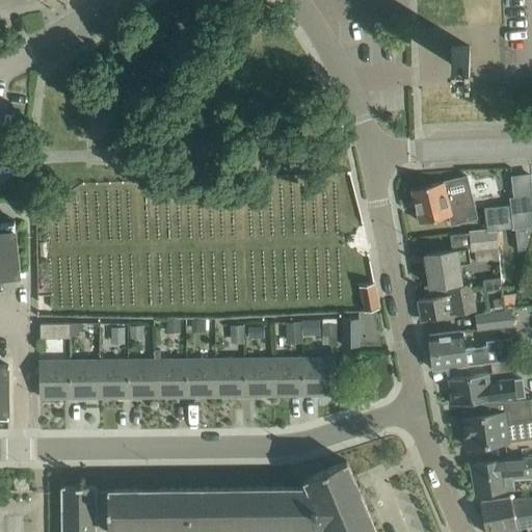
[(452,65),(470,64),(470,46),(451,47),(452,65)]
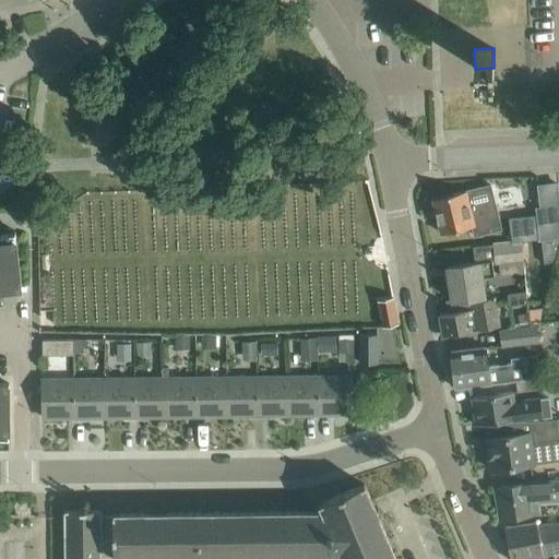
[(499,228),(488,186),(432,199),(441,234),(471,226),(473,235),(499,228)]
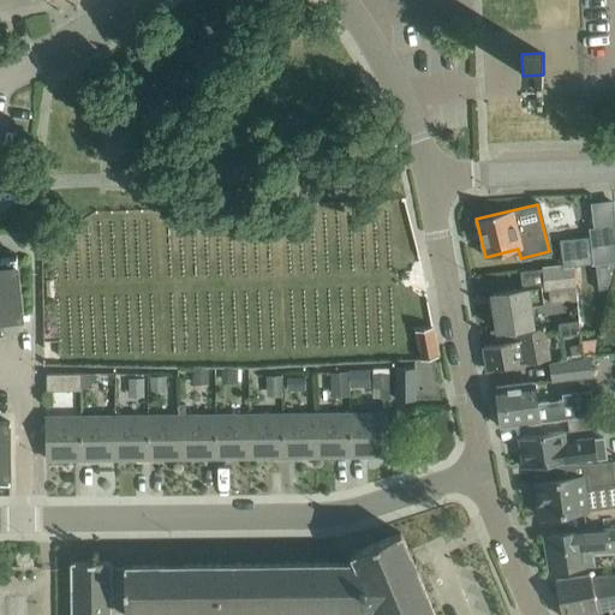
[(614,224),(593,227),(589,228),(592,260),(593,264),(614,262),(614,224)]
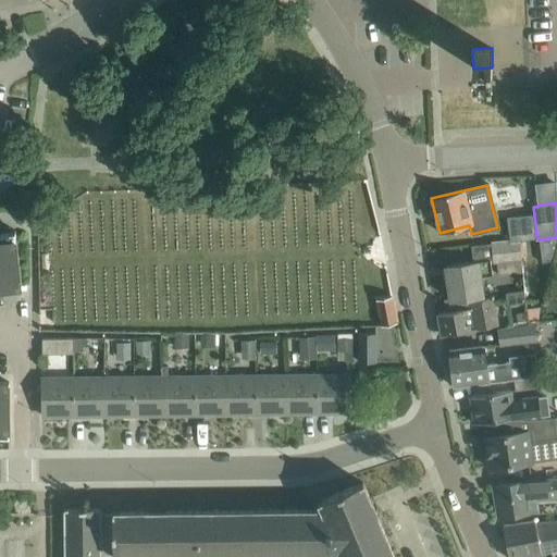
[(537,239),(536,235),(534,213),(507,217),(510,242),(520,243),(520,242),(537,239)]
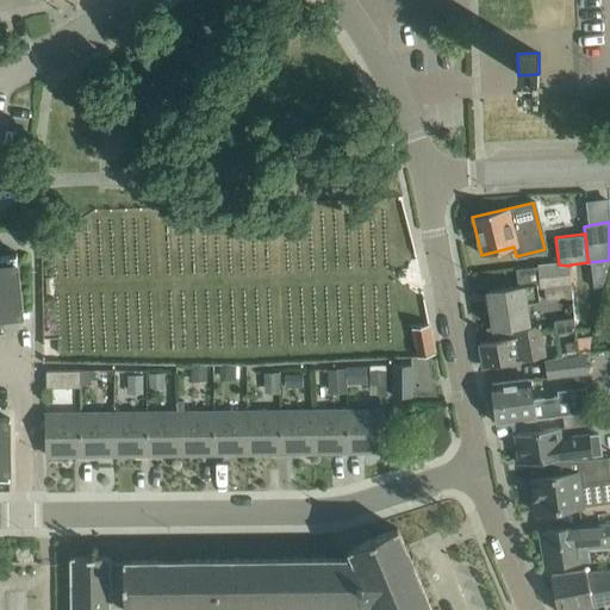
[(0,477),(10,478),(10,418),(0,418),(0,306),(1,313),(23,311),(17,253),(0,254),(0,477)]
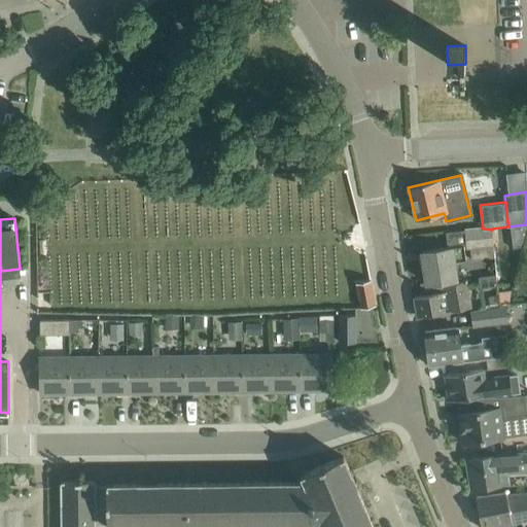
[(448,247),(422,251),(427,283),(457,279),(455,261),(466,259),(464,249),(467,249),(470,249),(471,259),(494,257),(492,230),(483,229),(446,233),(448,247)]
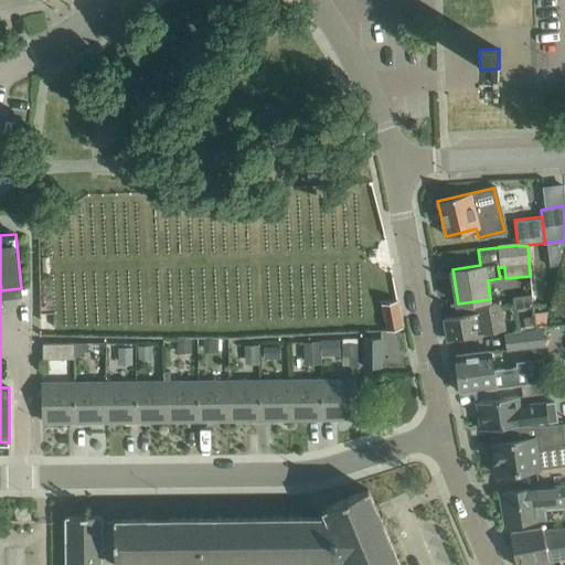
[(514,311),(532,309),(531,296),(513,298),(514,311)]
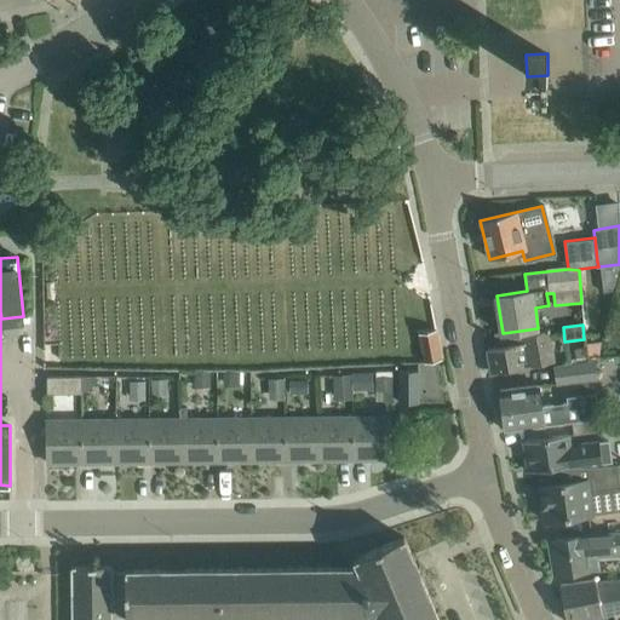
[(436,328),(432,329),(419,332),(425,362),(442,360),(436,328)]
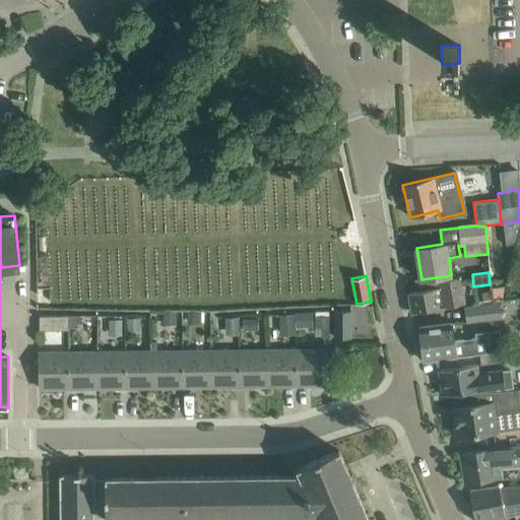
[(438,287),(408,293),(412,312),(464,302),(459,277),(437,281),(438,287)]
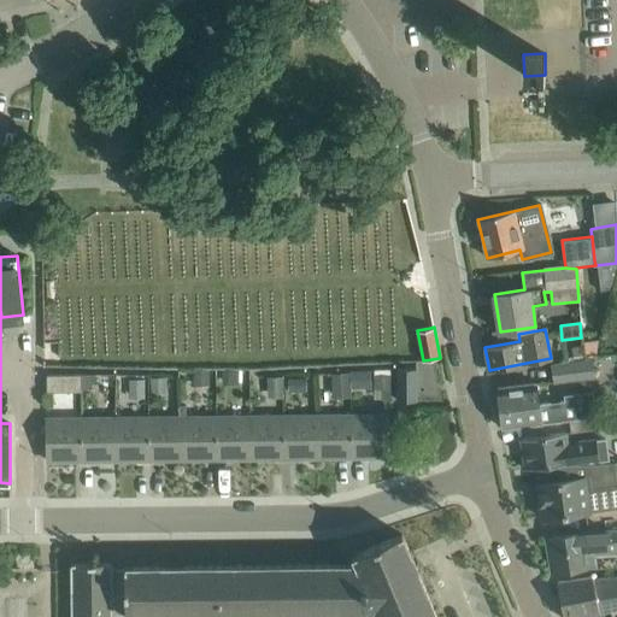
[(573,357),(585,356),(582,345),(571,346),(573,357)]
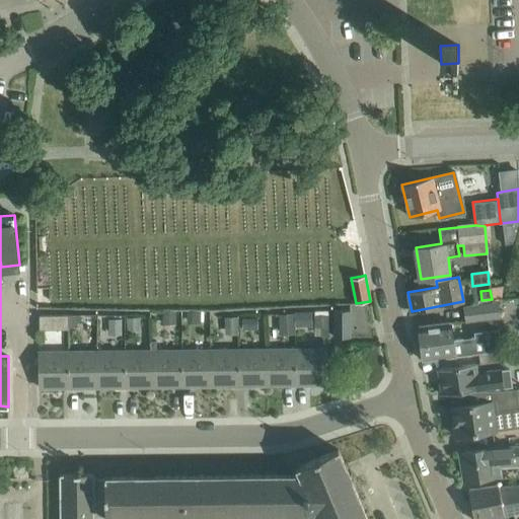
[(466,321),(499,317),(497,303),(464,307),(466,321)]
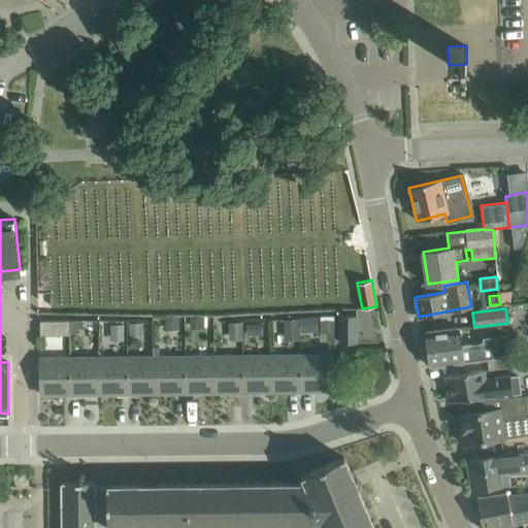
[(340,316),(340,342),(356,342),(356,316),(340,316)]
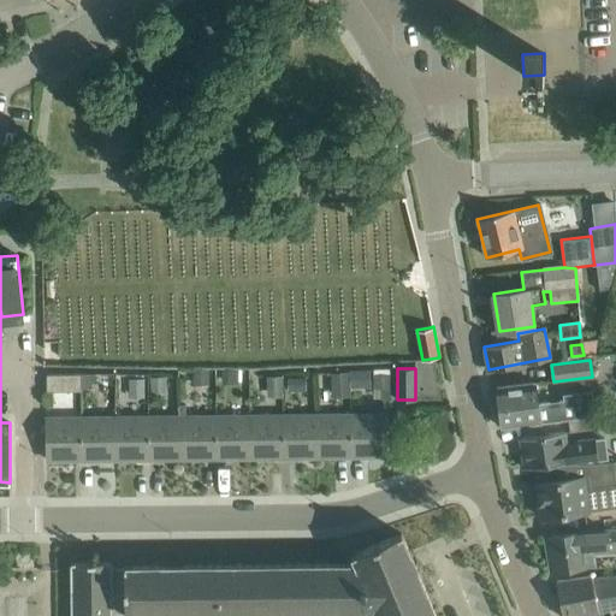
[(82,374),(70,374),(46,374),(46,391),(49,391),(49,406),(80,406),(80,390),(82,391),(82,374)]
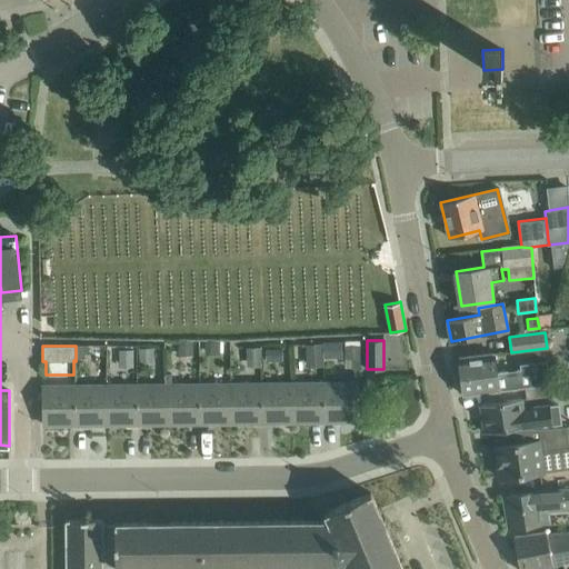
[(493,353),(459,358),(463,395),(525,387),(547,385),(550,385),(547,359),(520,362),(521,370),(497,373),(493,353)]
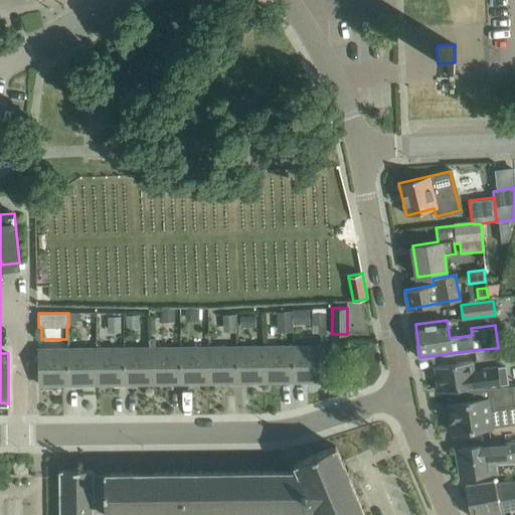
[(322,346),(302,346),(293,347),(294,379),(304,379),(304,381),(322,381),(322,346)]
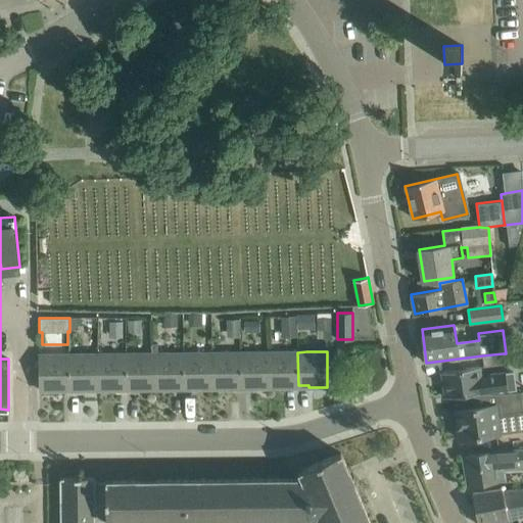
[(241,385),(240,352),(211,353),(212,388),(230,388),(230,386),(241,385)]
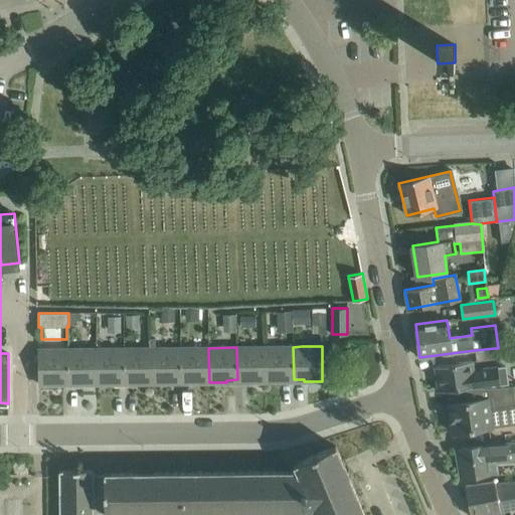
[(266,382),(265,347),(236,347),(237,379),(248,379),(248,382),(266,382)]
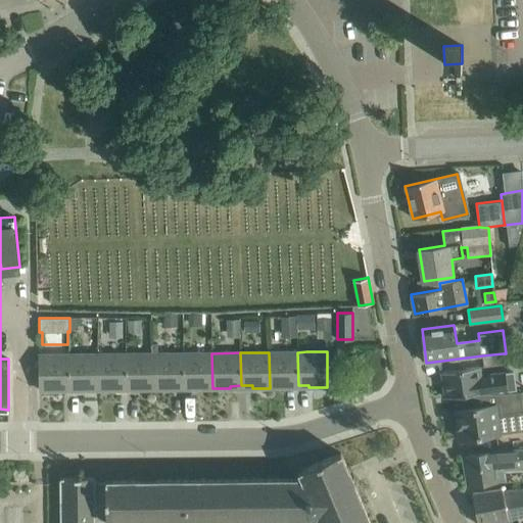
[(298,385),(297,352),(269,352),(270,388),(287,388),(287,385),(298,385)]
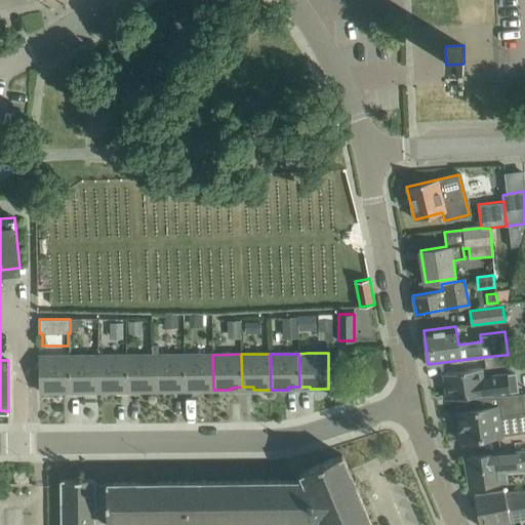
[(127,389),(126,355),(97,356),(98,392),(116,391),(116,389),(127,389)]
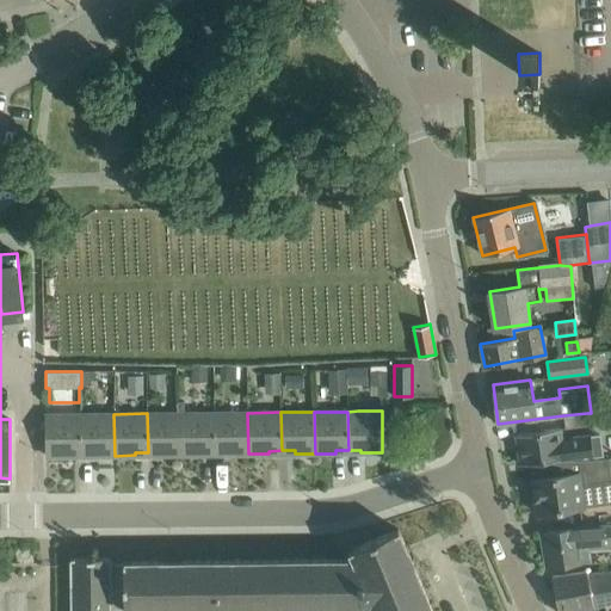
[(181,455),(180,413),(147,413),(148,452),(161,452),(161,455),(181,455)]
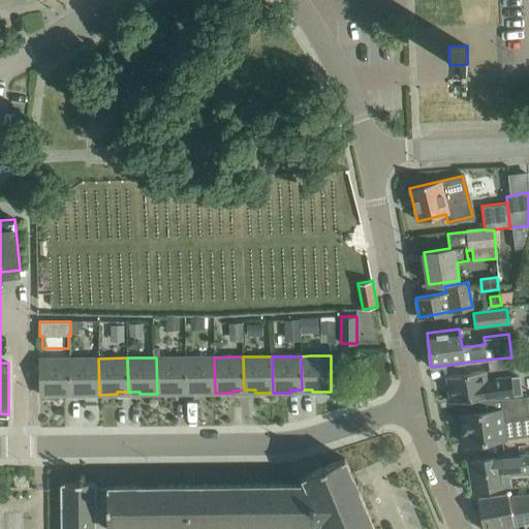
[(186,391),(185,358),(156,358),(157,394),(175,394),(175,391),(186,391)]
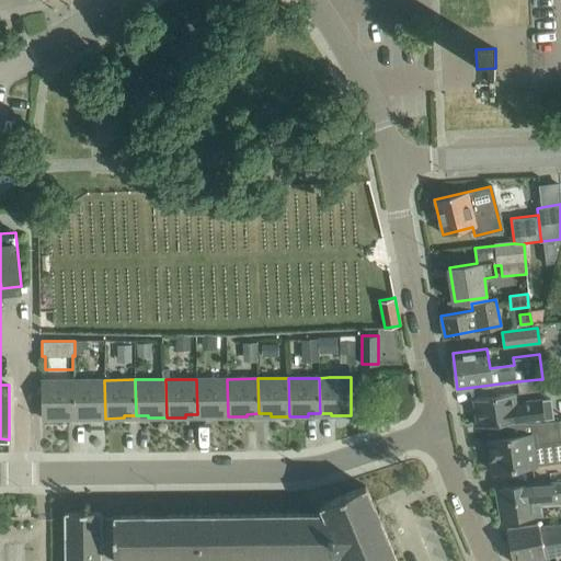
[(228,416),(227,379),(196,379),(197,414),(209,414),(209,418),(228,416)]
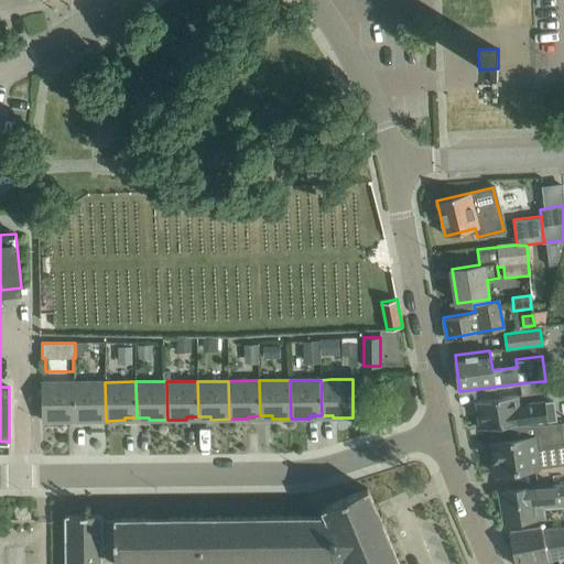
[(43,382),(43,421),(63,421),(63,418),(75,418),(74,382),(43,382)]
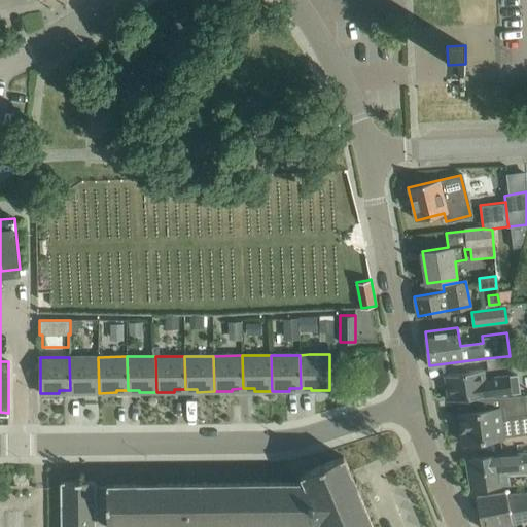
[(99,393),(98,357),(69,357),(70,390),(81,390),(81,393),(99,393)]
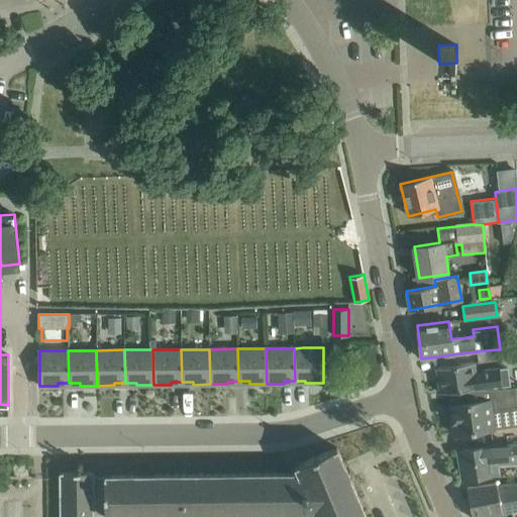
[(455,365),(435,368),(439,393),(449,392),(466,390),(484,389),(484,388),(502,385),(510,384),(508,367),(478,370),(477,362),(455,365)]
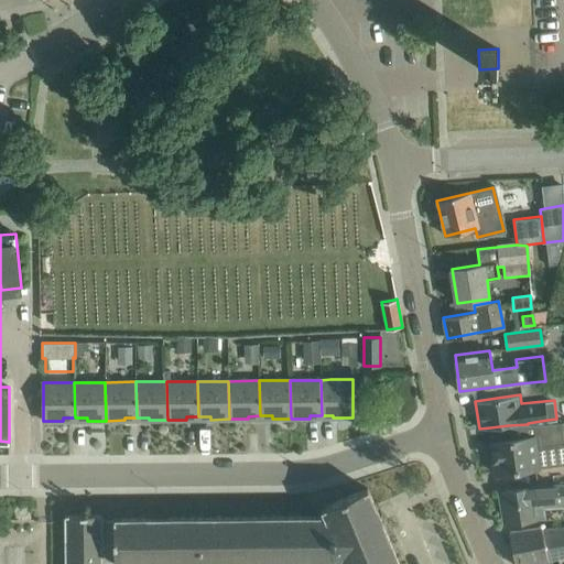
[(528,424),(508,425),(490,427),(492,442),(491,442),(494,459),(491,459),(492,472),(495,470),(496,474),(539,468),(535,448),(563,444),(563,438),(562,423),(528,424)]
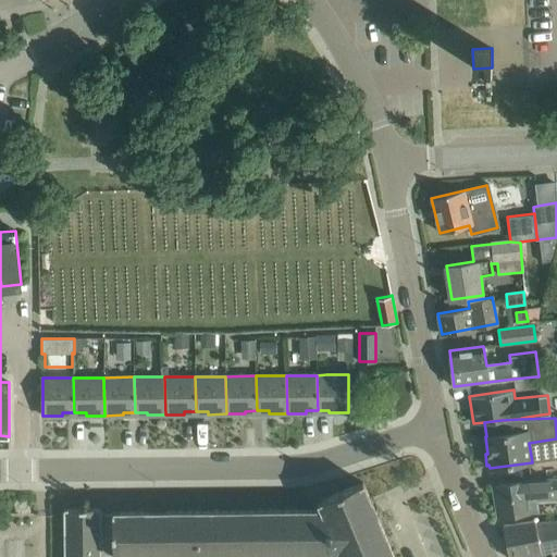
[(556,478),(534,480),(493,486),(497,517),(533,510),(531,496),(556,494),(556,478)]
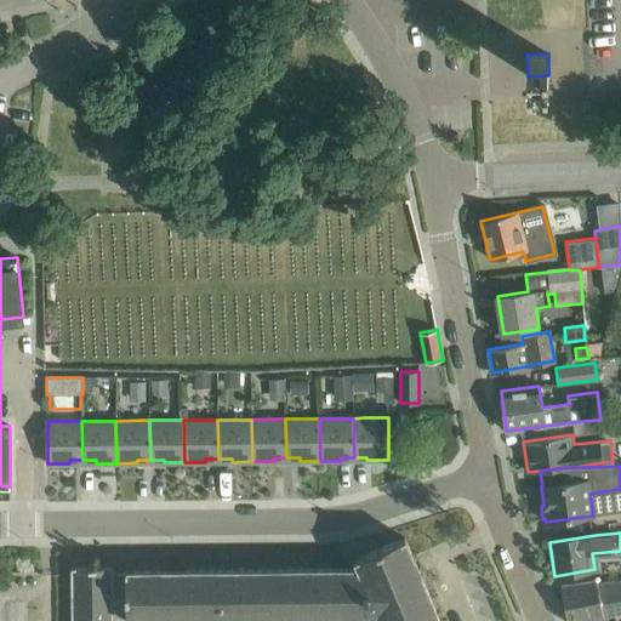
[(125,619),(353,616),(354,620),(438,620),(404,537),(355,558),(359,569),(125,571),(125,574),(110,574),(110,567),(73,567),(73,620),(110,620),(110,616),(125,616),(125,619)]
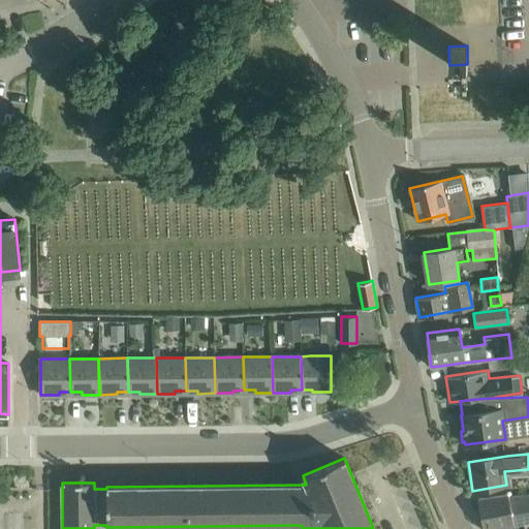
[(477,499),(483,528),(495,528),(528,522),(528,495),(508,498),(507,493),(477,499)]
